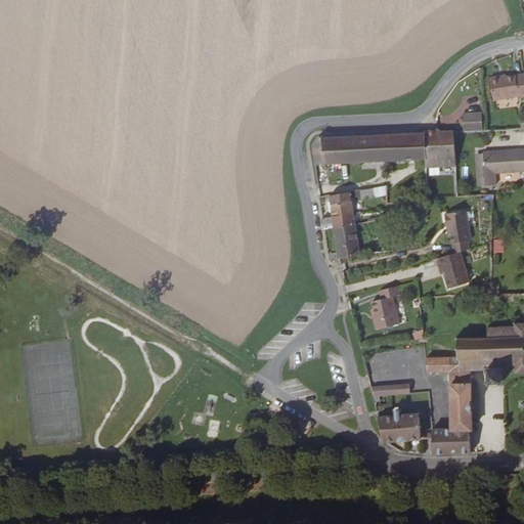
[(523,96),(523,75),(508,78),(503,79),(503,77),(492,79),(496,100),(520,96),(521,97),(523,96)]
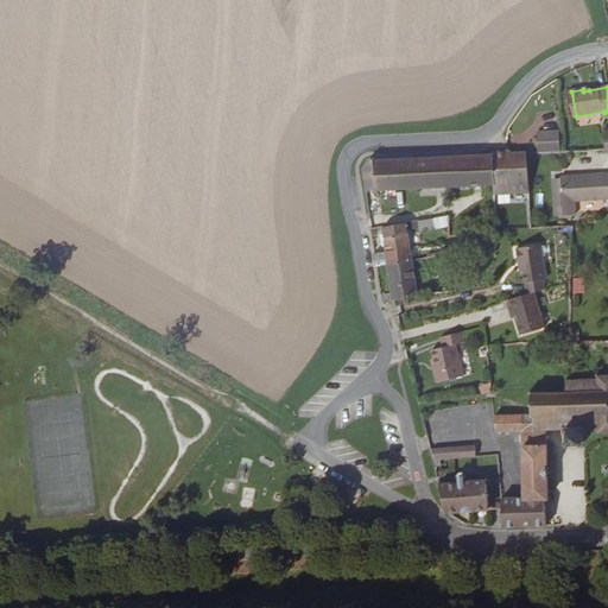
[(562,149),(562,131),(539,132),(540,151),(562,149)]
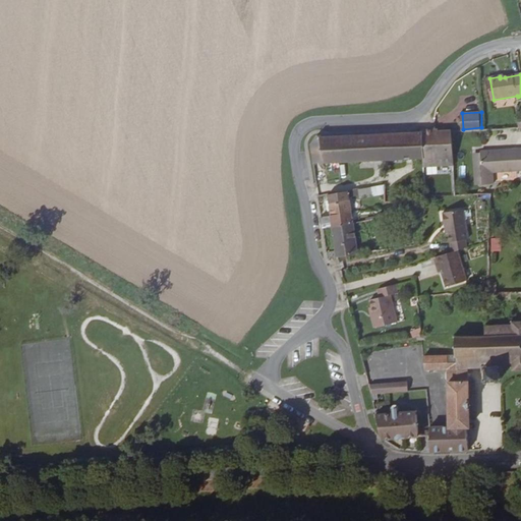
[(441,128),(437,128),(435,128),(435,131),(427,131),(427,129),(423,129),(423,131),(424,131),(424,158),(425,166),(455,164),(453,130),(441,131),(441,128)]
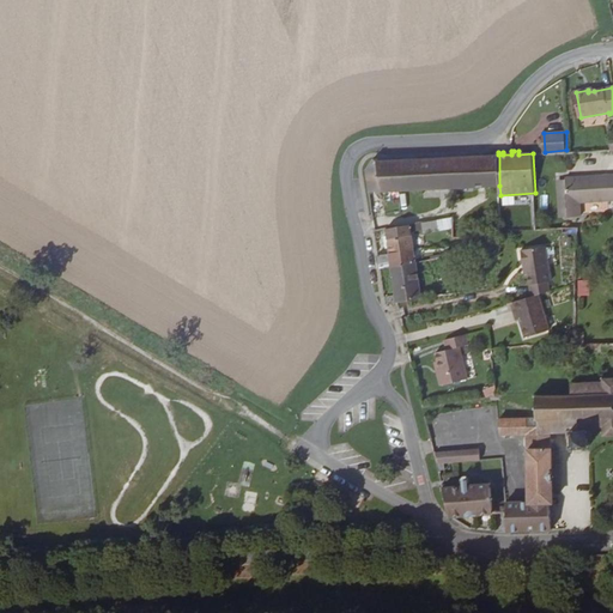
[(499,155),(498,155),(380,159),(380,157),(376,157),(366,171),(369,192),(444,188),(444,196),(453,195),(453,188),(499,186),(499,155)]
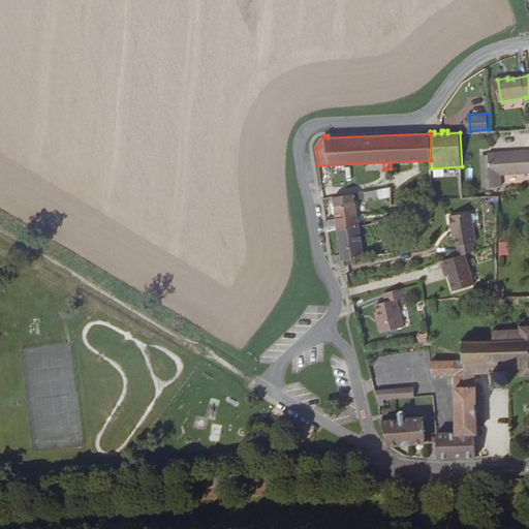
[(528,149),(490,152),(493,184),(503,183),(503,173),(528,170),(528,149)]
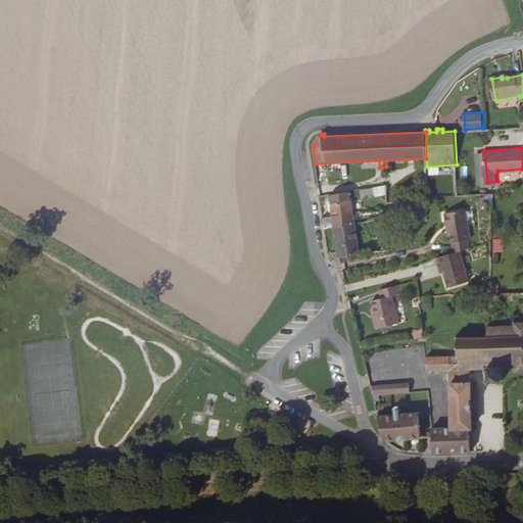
[(371,195),(387,193),(387,185),(370,187),(371,195)]
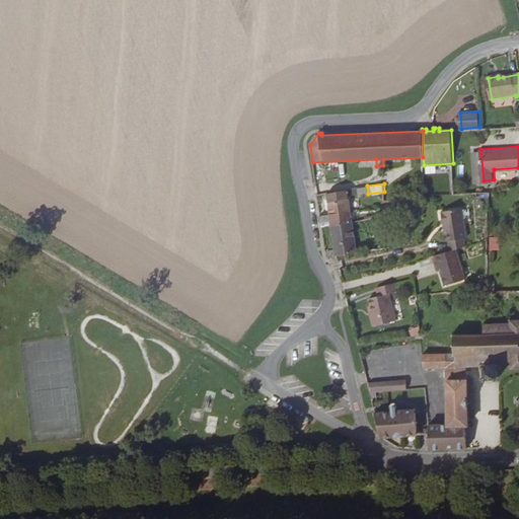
[(326,226),(332,225),(353,221),(348,190),(327,193),(328,199),(326,199),(328,214),(320,215),(321,222),(325,221),(326,226)]
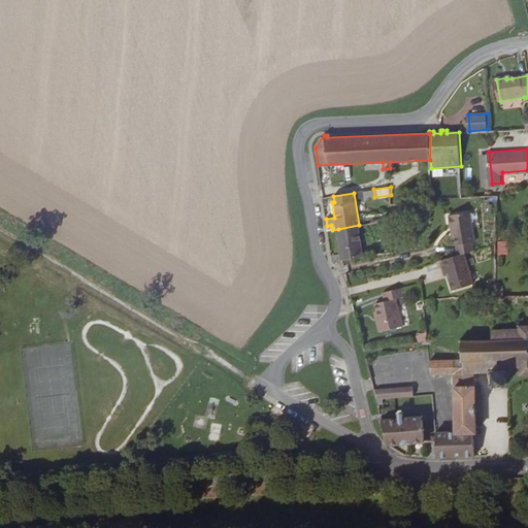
[(456,256),(466,253),(474,251),(473,242),(476,242),(474,212),(450,213),(451,227),(455,227),(456,256)]
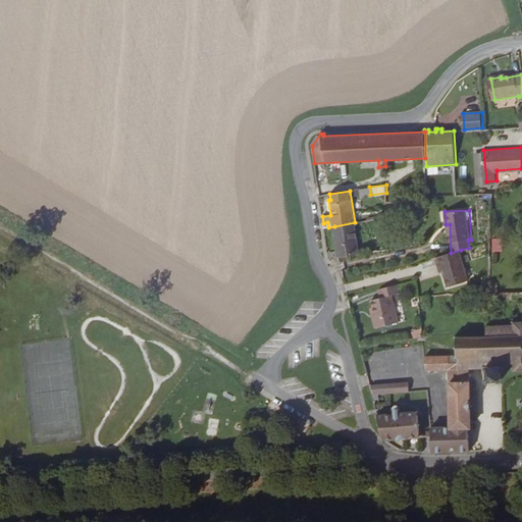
[(327,253),(328,258),(332,258),(340,256),(372,252),(372,248),(367,248),(367,245),(358,246),(355,222),(334,226),(338,251),(327,253)]
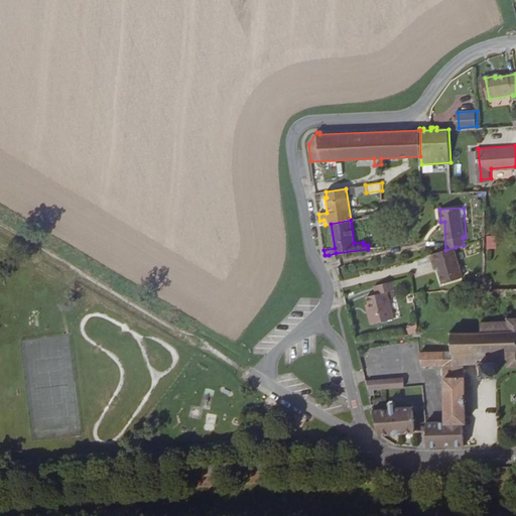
[(496,249),(496,235),(487,235),(486,249),(496,249)]
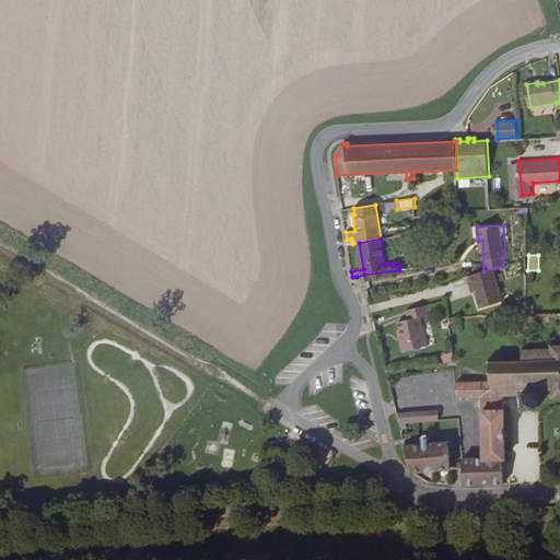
[(483,271),(470,276),(473,286),(478,284),(485,307),(504,301),(494,268),(483,271)]
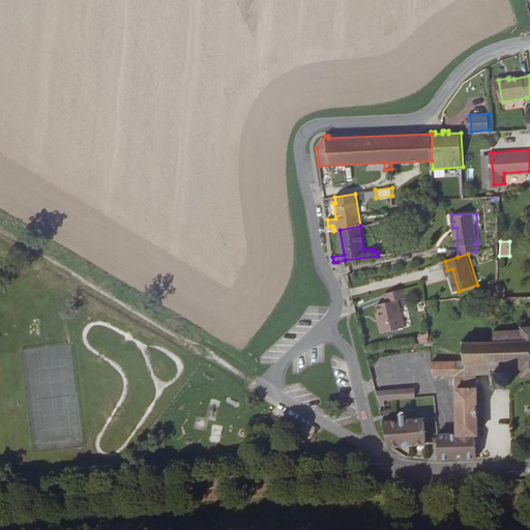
[(404,290),(386,294),(387,302),(378,305),(379,313),(381,323),(378,323),(380,334),(403,329),(396,301),(406,299),(404,290)]
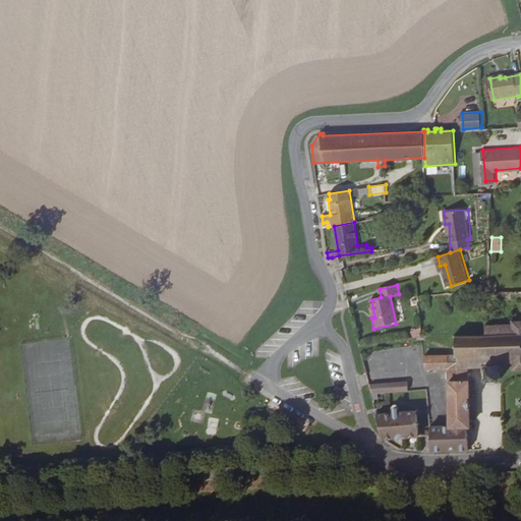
[(514,324),(488,325),(487,325),(487,334),(460,335),(457,333),(455,335),(457,337),(457,345),(455,345),(455,347),(458,347),(458,354),(459,367),(469,366),(482,365),(482,371),(486,370),(487,375),(484,375),(484,379),(487,379),(487,381),(489,381),(489,378),(498,378),(498,381),(501,380),(501,378),(502,378),(502,374),(500,374),(500,370),(504,370),(504,365),(514,365),(514,367),(513,369),(514,370),(515,368),(520,367),(520,320),(515,321),(514,319),(512,321),(513,322),(514,324)]
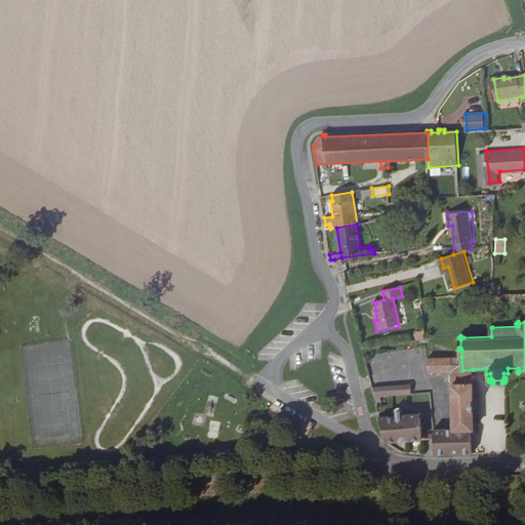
[(473,429),(473,430),(475,430),(473,369),(462,370),(461,357),(448,358),(429,359),(430,371),(449,371),(452,371),(454,428),(454,429),(473,429)]
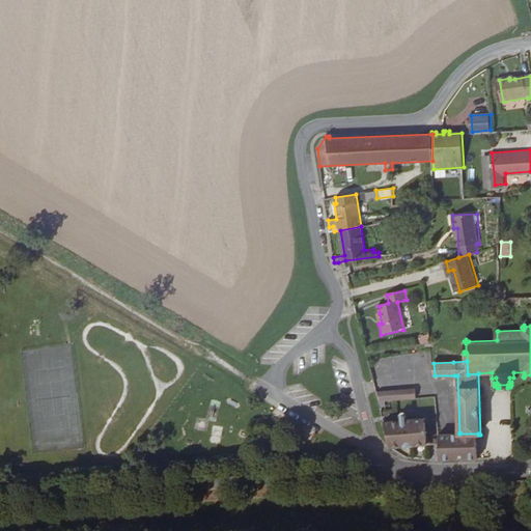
[(385,399),(409,397),(409,388),(378,390),(380,399),(385,399)]
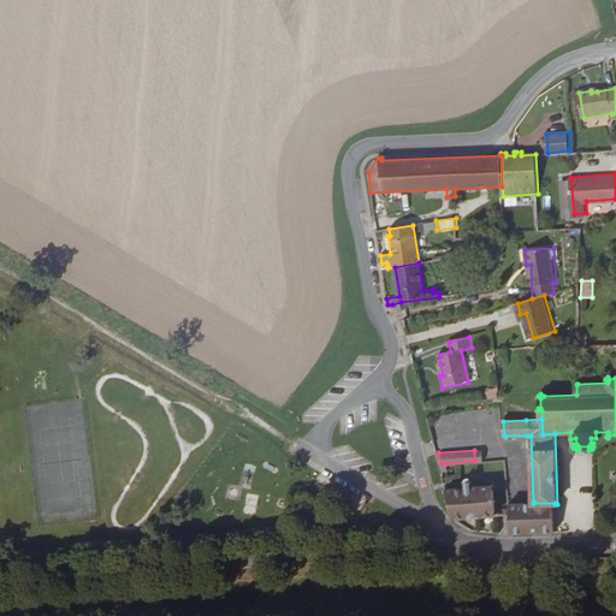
[(474,450),(474,461),(485,461),(485,450),(474,450)]
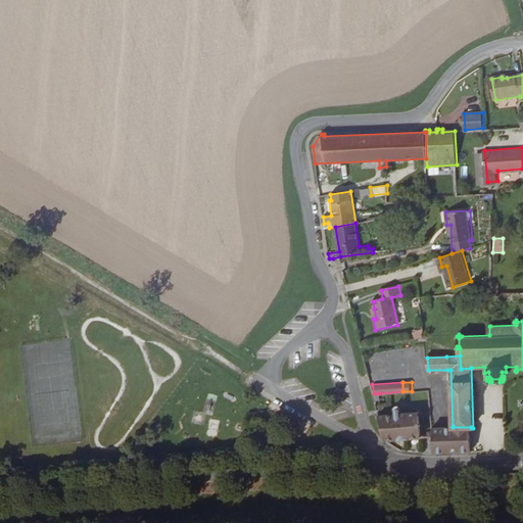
[(393,414),(400,413),(400,407),(399,406),(398,405),(397,403),(396,403),(395,403),(394,405),(393,405),(393,406),(393,407),(392,408),(393,414)]
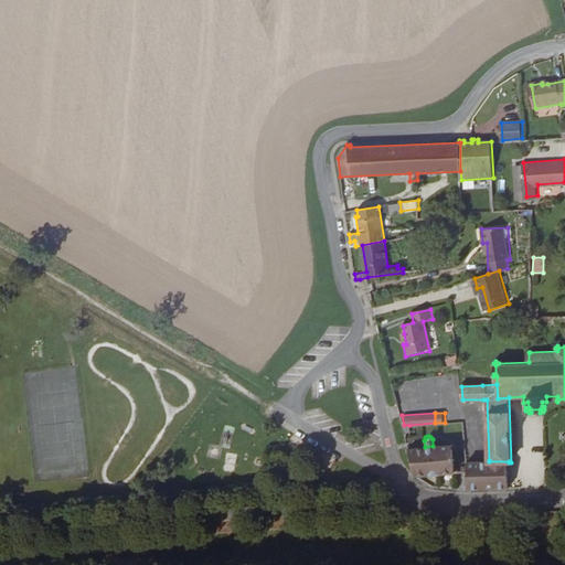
[(408,448),(414,475),(433,473),(456,471),(454,445),(433,446),(425,447),(408,448)]
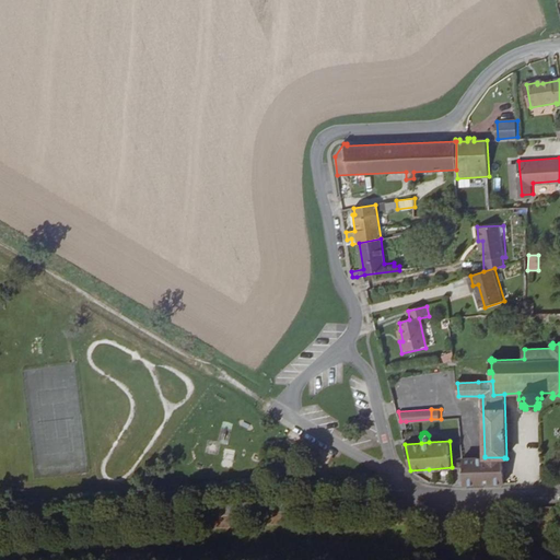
[(463,457),(464,483),(483,482),(505,482),(504,458),(504,457),(485,457),(485,456),(465,456),(463,457)]
